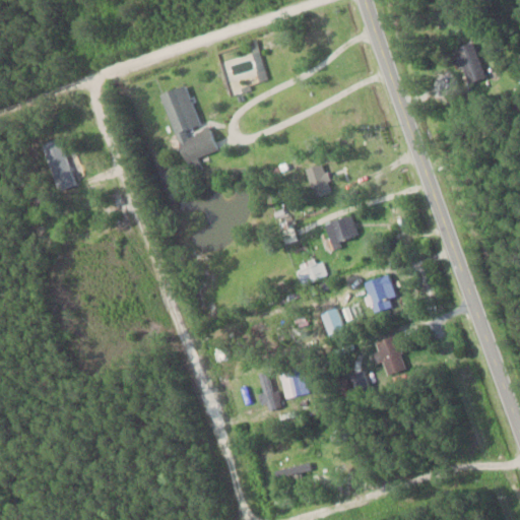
[(461,83),(483,78),(474,42),(452,48),(461,83)]
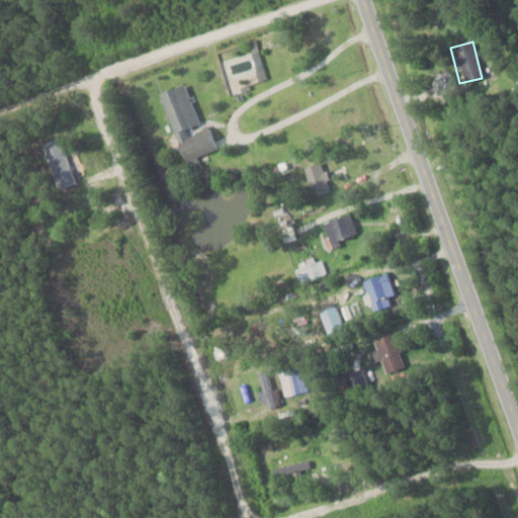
[(158,93),(186,169),(196,165),(194,158),(216,150),(207,128),(186,137),(183,130),(198,123),(184,84),(158,93)]
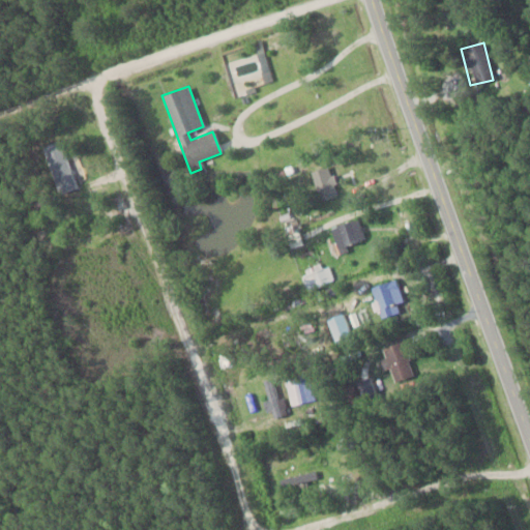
[(40,148),(58,195),(79,186),(60,141),(40,148)]
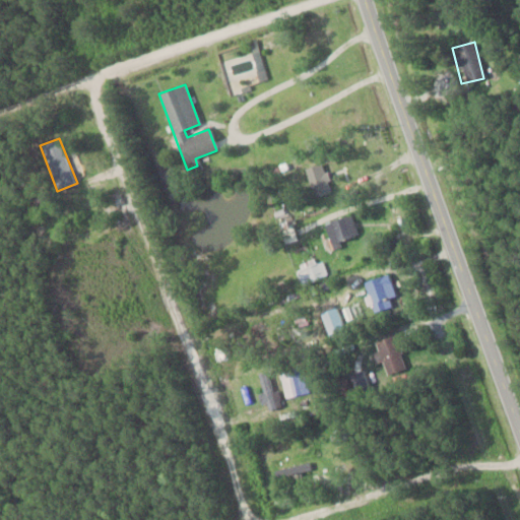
[(333,190),(320,163),(303,171),(316,198),(333,190)]
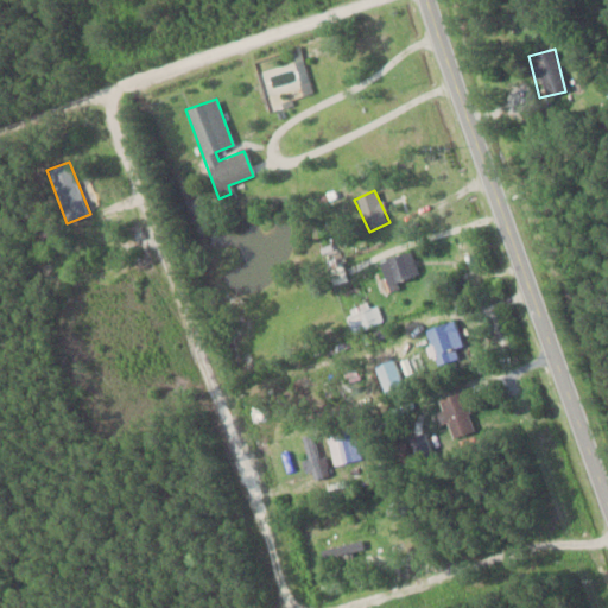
[(387,287),(419,277),(410,249),(379,261),(387,287)]
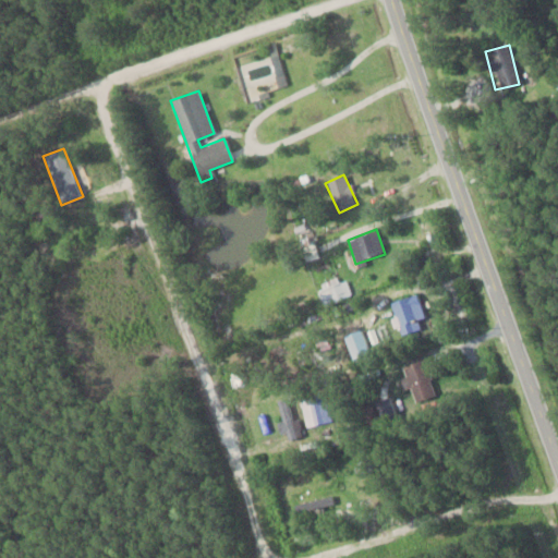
[(427,326),(415,292),(387,303),(399,336),(427,326)]
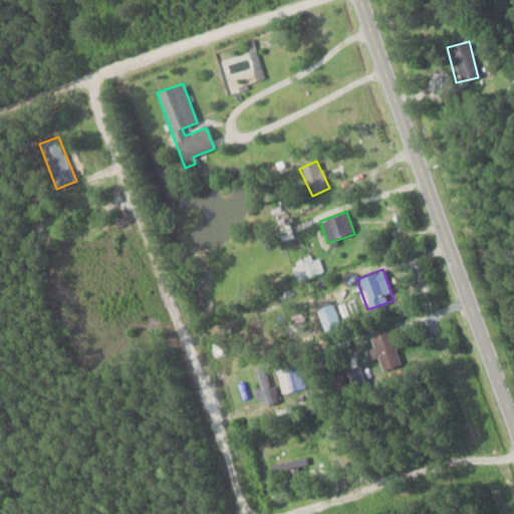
[(402,364),(390,330),(368,337),(380,371),(402,364)]
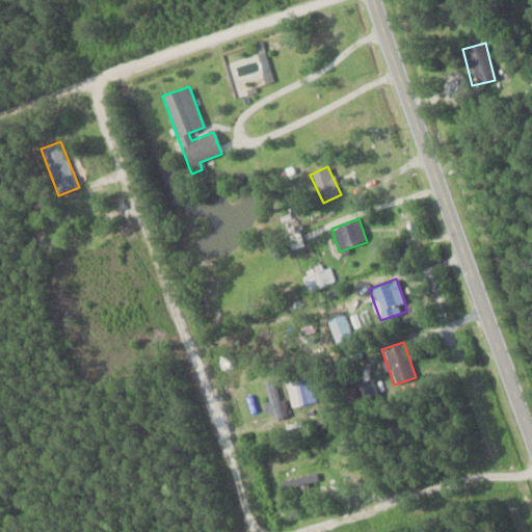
[(293,405),(316,401),(312,376),(289,380),(293,405)]
